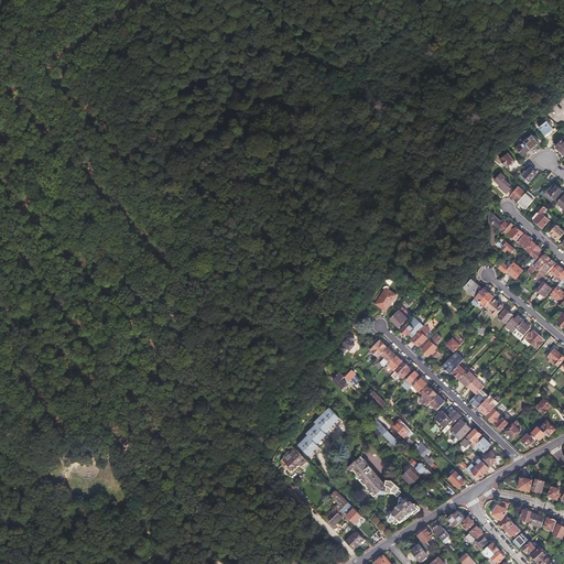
[(545,121),(538,128),(544,136),(543,137),(545,139),(555,130),(554,127),(552,129),(545,121)]
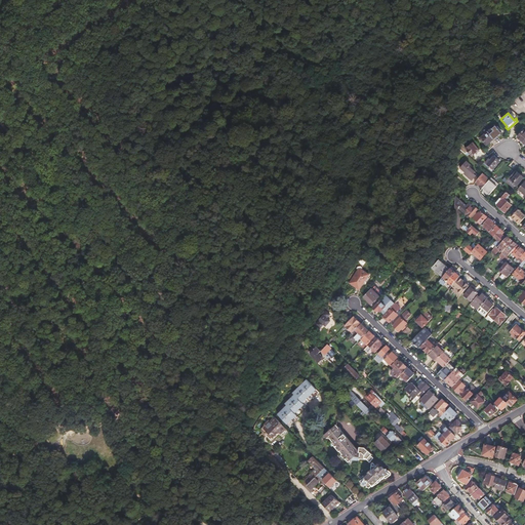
[(495,125),(488,131),(494,138),(501,132),(495,125)]
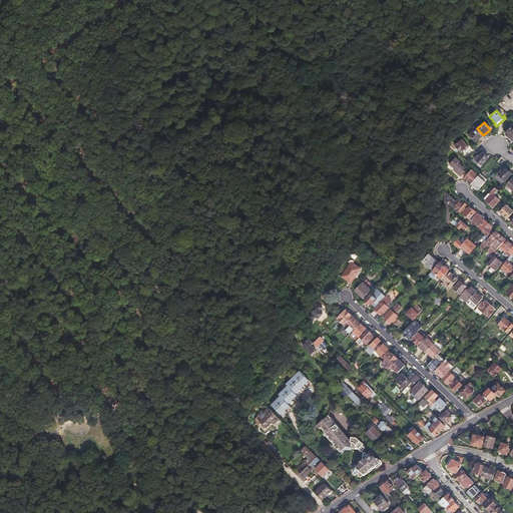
[(483,135),(477,128),(473,131),(472,130),(470,131),(472,133),(469,135),(475,142),(483,135)]
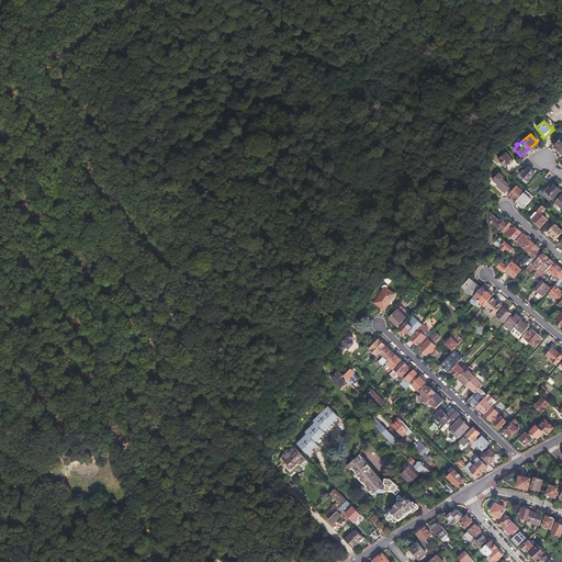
[(491,158),(495,163),(501,167),(503,165),(506,167),(513,160),(506,153),(499,159),(495,154),(491,158)]
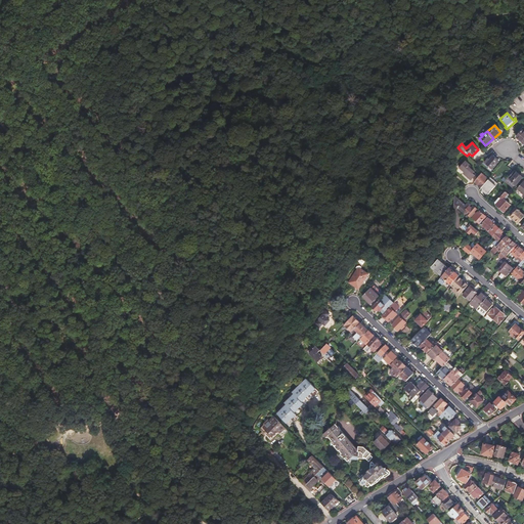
[(488,159),(485,163),(492,169),(498,161),(493,156),(489,160),(488,159)]
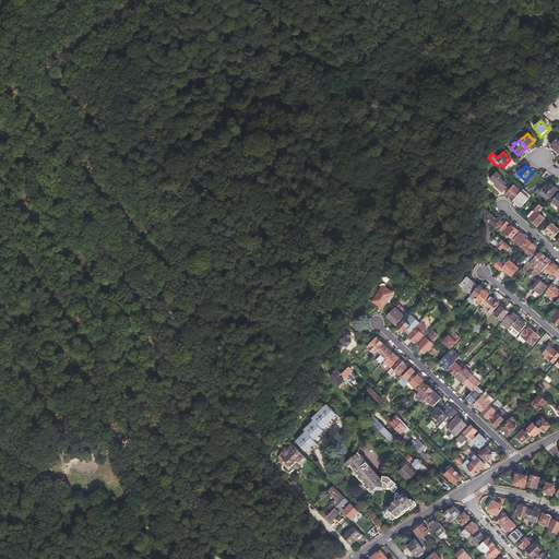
[(497,173),(494,170),(489,175),(491,177),(490,178),(494,182),(494,183),(502,192),(509,186),(499,177),(501,176),(497,173)]
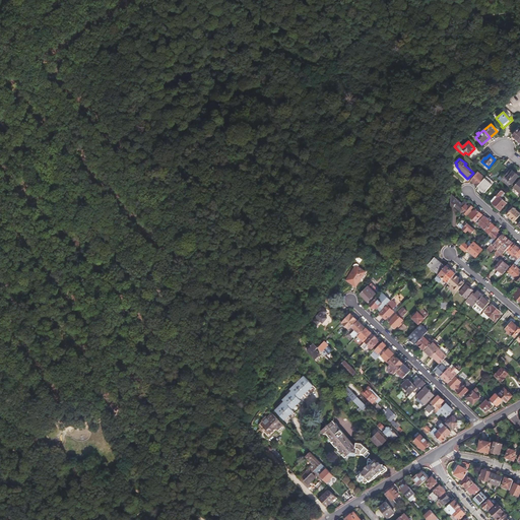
[(516,171),(515,172),(511,169),(502,179),(510,187),(519,176),(516,174),(517,172),(516,171)]
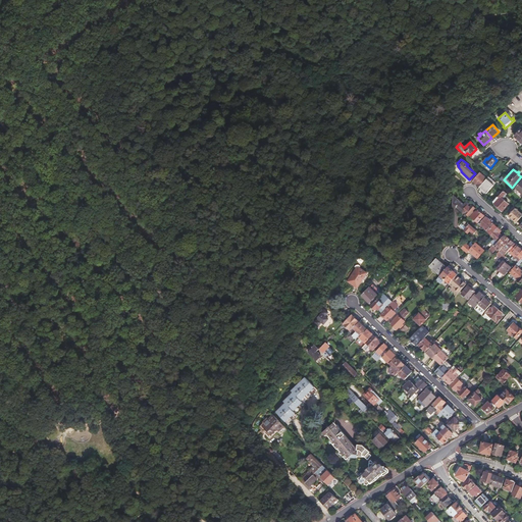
[(454,172),(454,177),(460,184),(462,179),(454,172)]
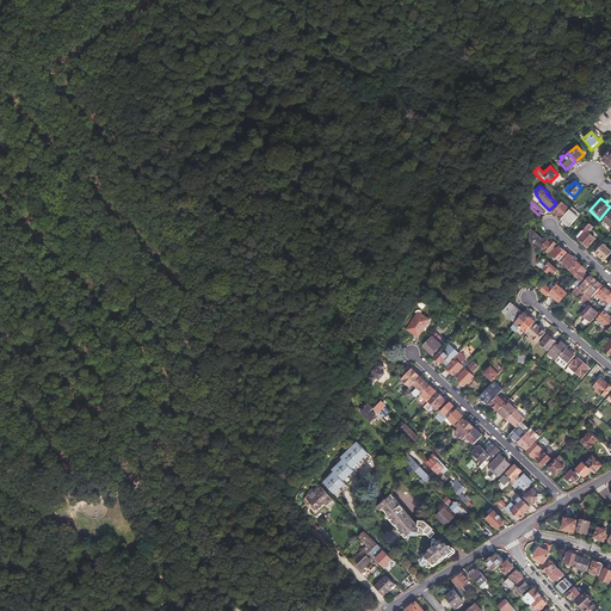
[(561,218),(569,210),(567,208),(568,207),(565,204),(565,205),(561,203),(554,211),(561,218)]
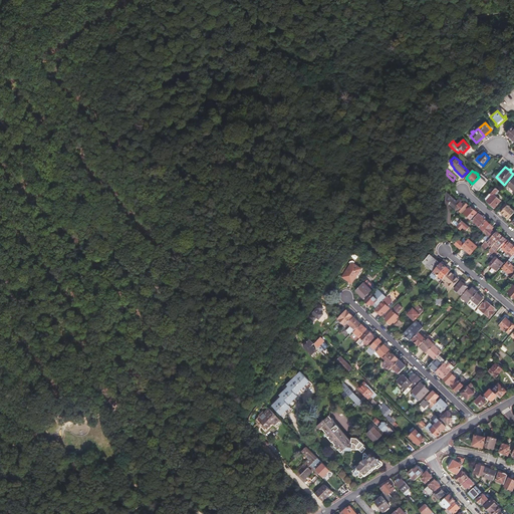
[(484,177),(481,174),(479,177),(472,184),(476,188),(475,189),(478,192),(488,182),(483,178),(484,177)]
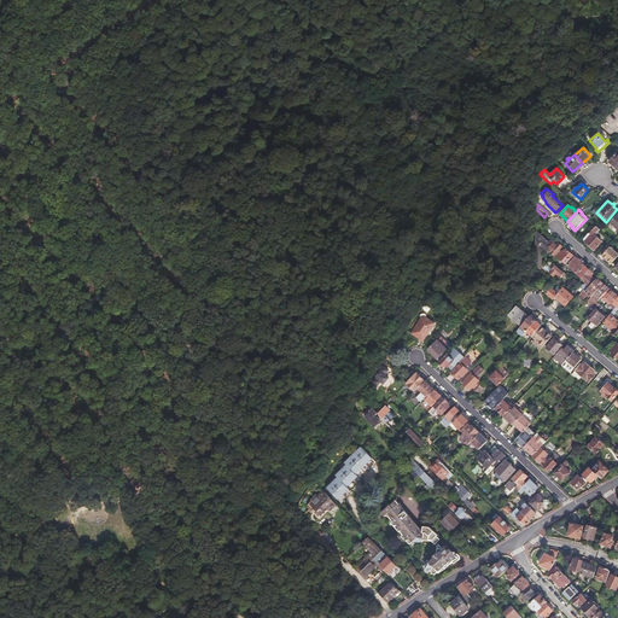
[(595,235),(601,229),(596,226),(590,232),(589,233),(584,238),(584,240),(595,250),(601,242),(595,235)]
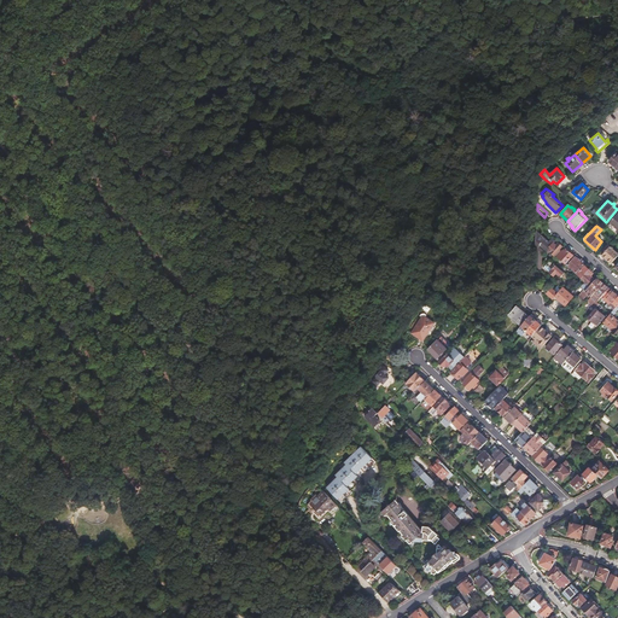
[(536,233),(535,268),(542,268),(543,252),(541,251),(544,249),(547,251),(548,250),(554,256),(563,246),(559,243),(557,245),(554,243),(555,242),(553,239),(551,239),(549,243),(538,233),(536,233)]
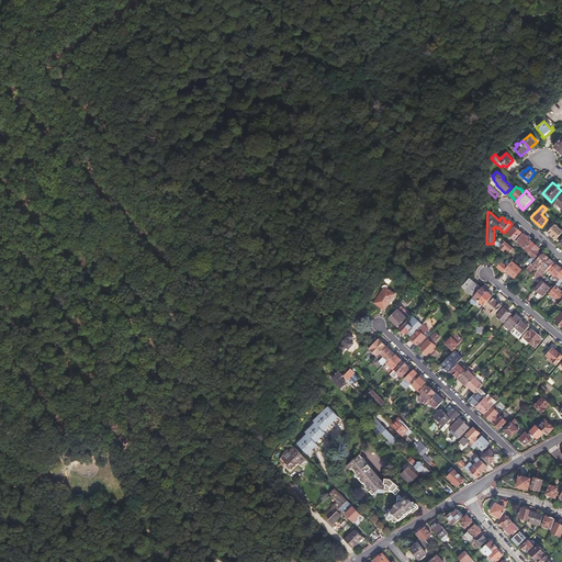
[(561,229),(553,222),(547,228),(549,229),(547,232),(548,232),(548,233),(550,235),(550,234),(555,238),(561,231),(561,229)]
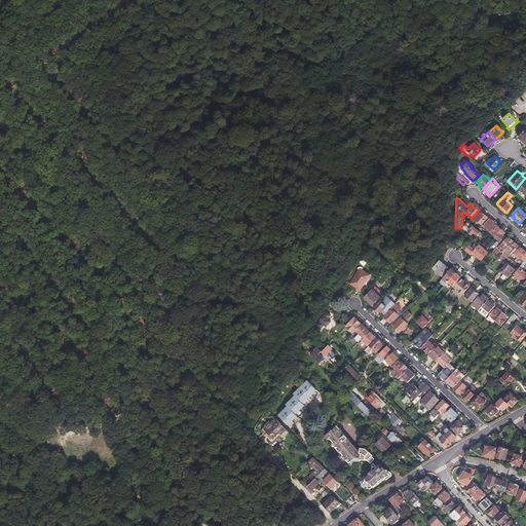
[(478,213),(473,219),(482,225),(488,218),(482,212),(480,214),(478,213)]
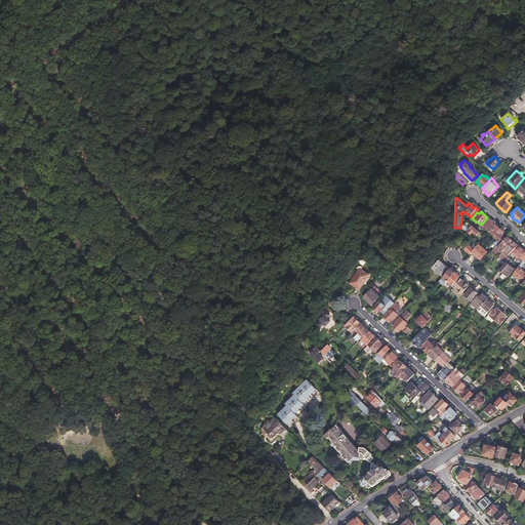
[(488,217),(483,224),(484,225),(483,227),(489,232),(496,225),(488,217)]
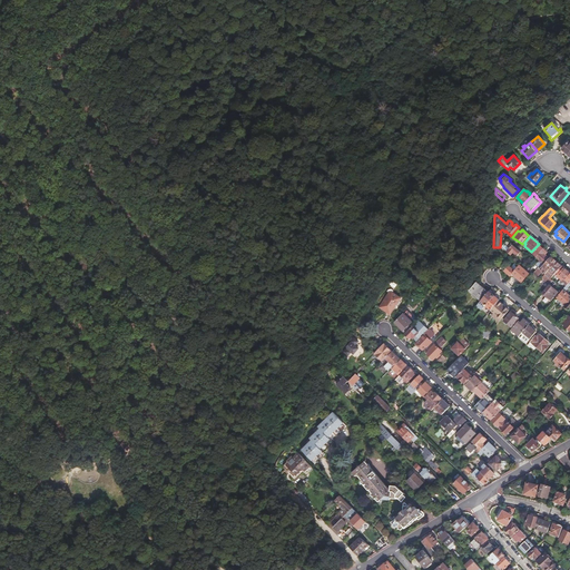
[(521,252),(505,237),(503,239),(505,242),(502,246),(511,254),(514,252),(518,255),(521,252)]
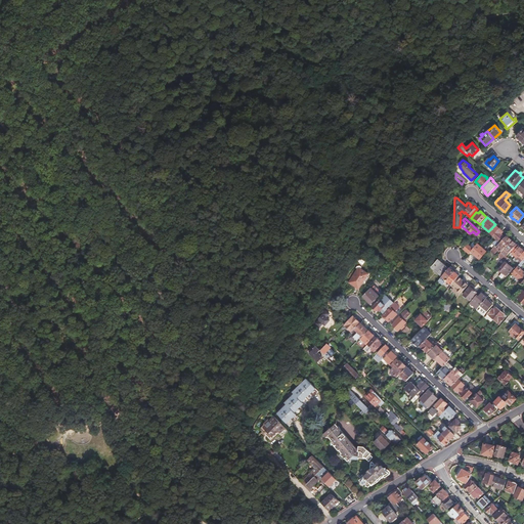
[(504,231),(496,224),(488,232),(494,238),(495,239),(496,241),(493,242),(492,243),(495,245),(496,246),(499,243),(505,237),(501,233),(504,231)]
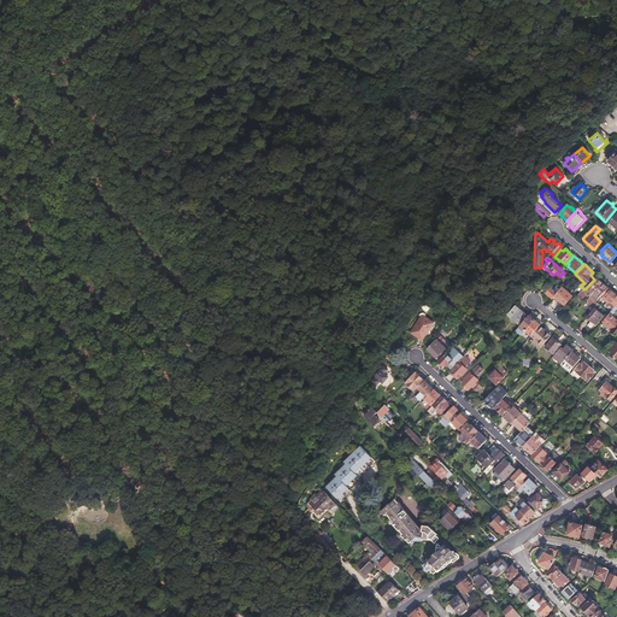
[(595,291),(603,282),(599,278),(597,276),(594,280),(588,286),(585,289),(583,288),(581,291),(577,295),(582,298),(587,293),(591,297),(595,291)]
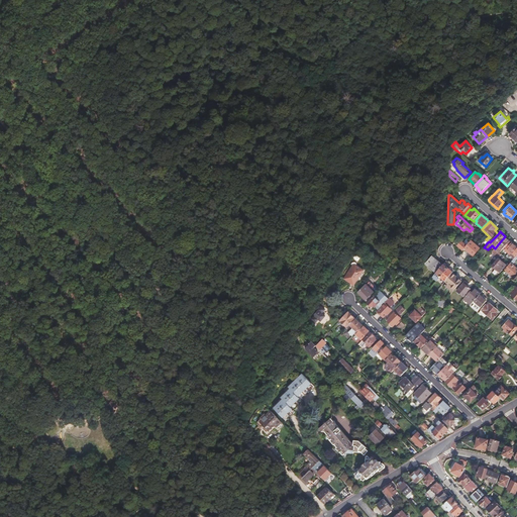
[(509,239),(505,236),(499,243),(495,248),(492,251),(495,254),(494,255),(497,259),(501,253),(500,252),(504,248),(504,247),(508,242),(510,240),(509,239)]
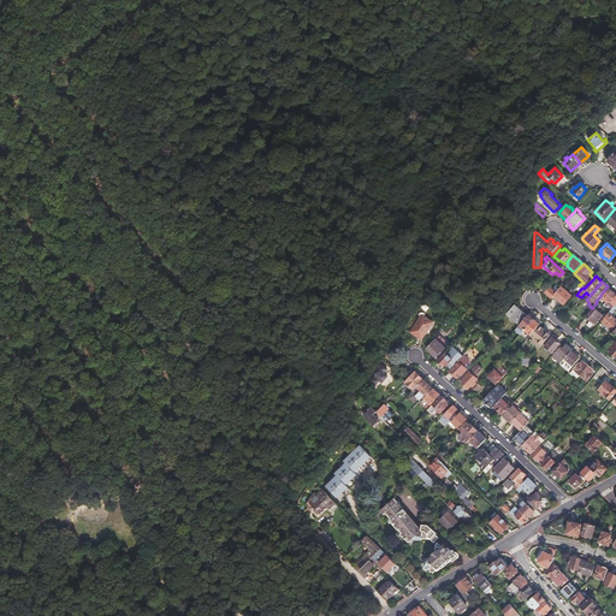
[(544,294),(550,298),(552,296),(560,288),(555,284),(551,290),(549,288),(544,294)]
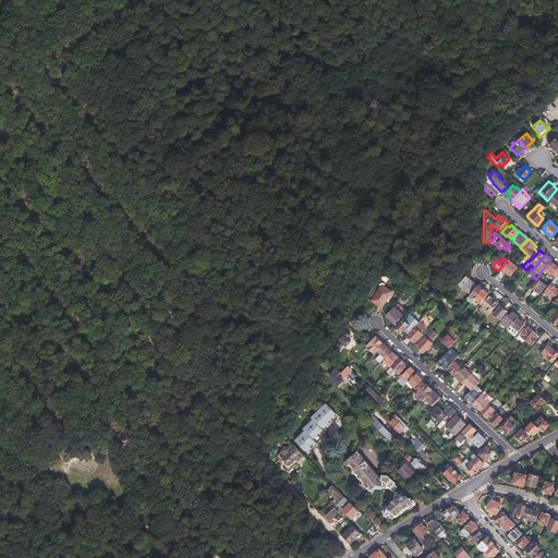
[(507,261),(500,268),(510,277),(518,268),(508,259),(507,261)]
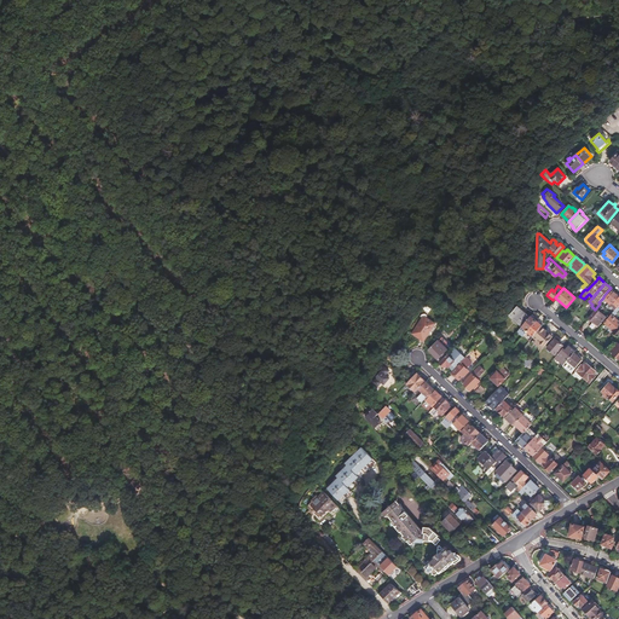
[(608,290),(603,296),(609,302),(607,306),(608,307),(609,305),(618,294),(611,288),(608,290)]
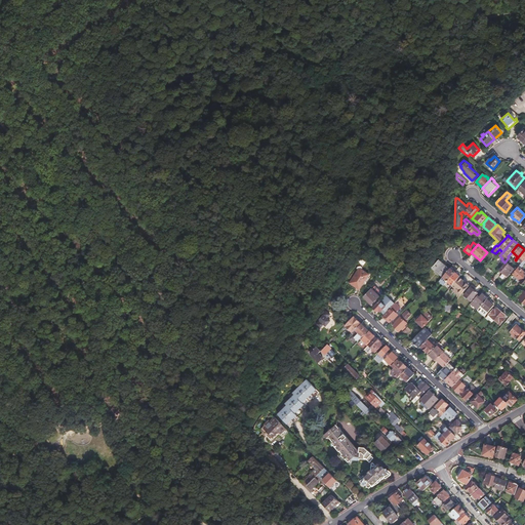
[(443,277),(450,269),(439,259),(433,268),(443,277)]
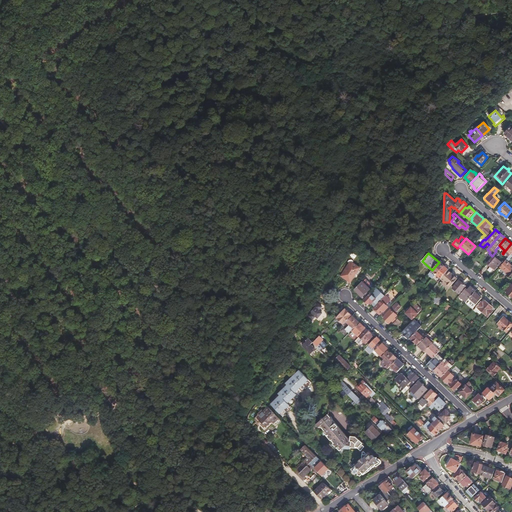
[(488,262),(488,264),(489,266),(491,265),(494,268),(501,261),(494,256),(488,262)]
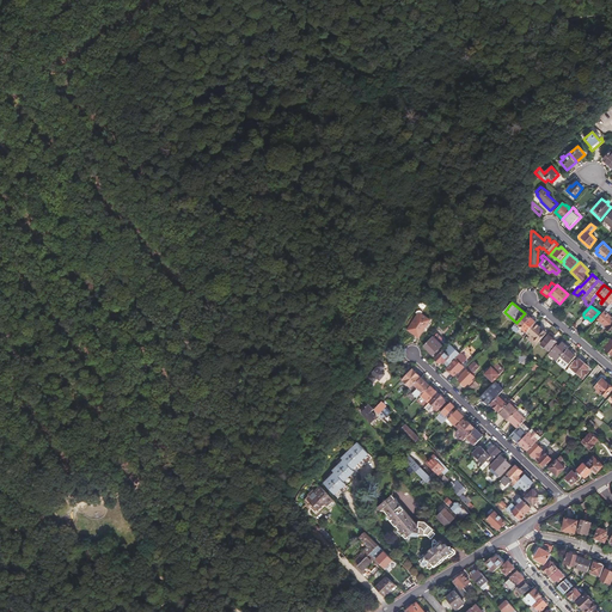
[(611,316),(607,312),(605,310),(598,318),(609,326),(607,328),(607,329),(607,330),(610,332),(611,331),(611,316)]
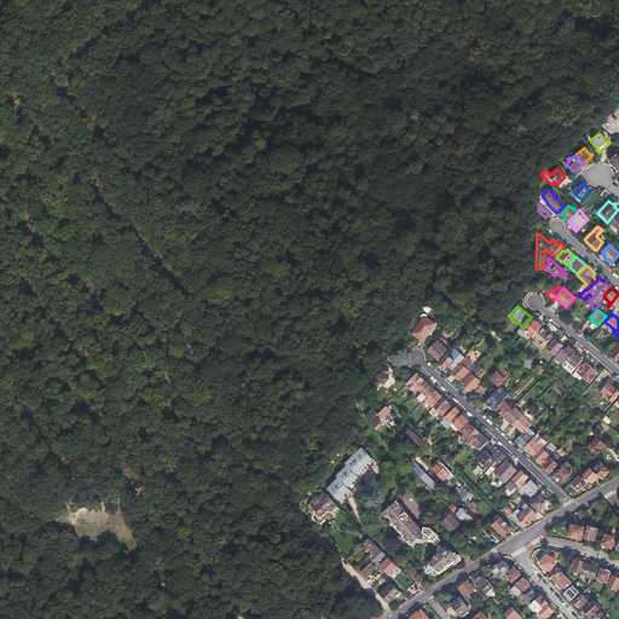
[(531,316),(531,317),(522,327),(518,331),(524,336),(527,331),(537,320),(536,320),(537,319),(534,317),(533,318),(531,316)]
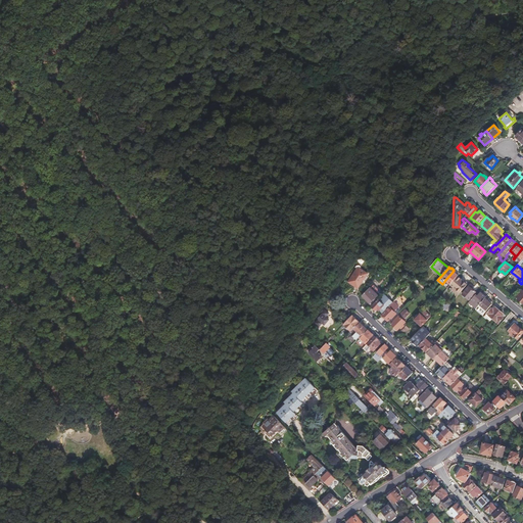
[(357,269),(348,281),(359,288),(368,274),(359,268),(357,269)]
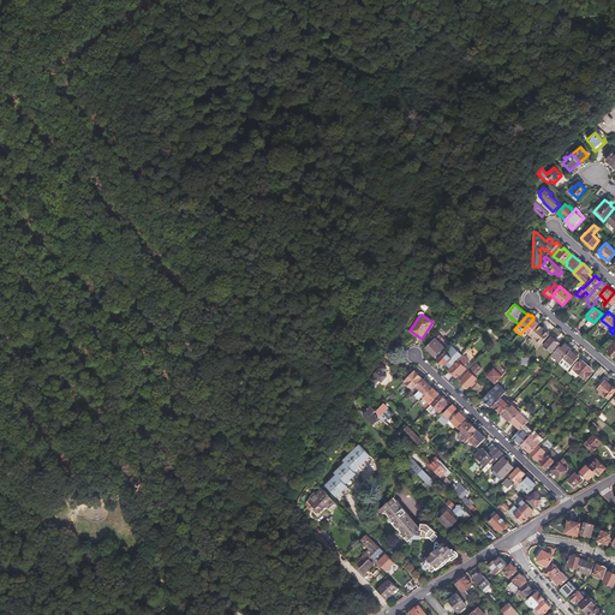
[(533,318),(524,329),(530,334),(538,324),(539,323),(537,322),(537,321),(535,318),(533,318)]
